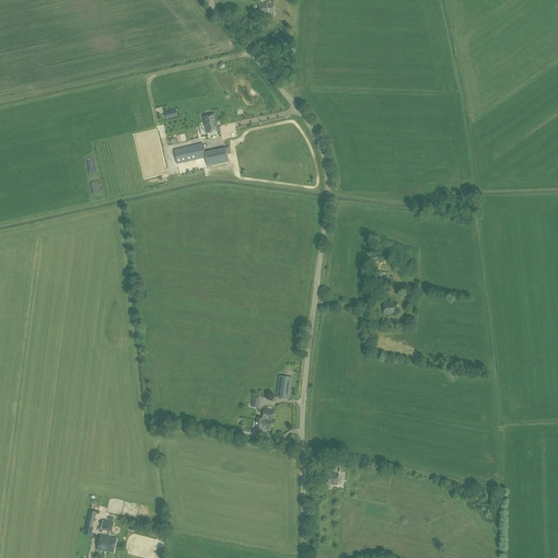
[(267,12),(267,13),(272,13),(271,0),(266,0),(266,1),(257,1),(258,12),(267,12)]
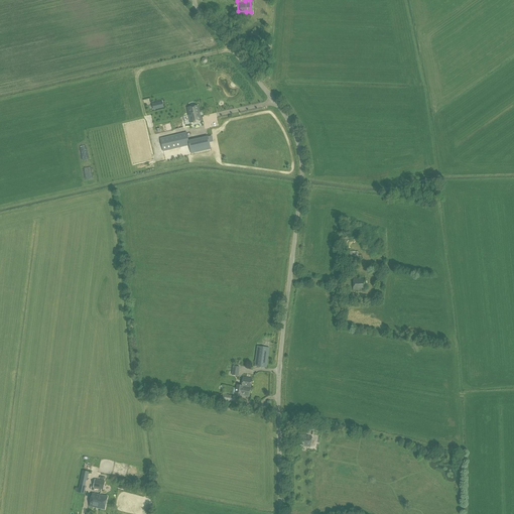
[(188,123),(199,120),(198,116),(197,113),(196,106),(184,108),(186,115),(188,115),(188,118),(191,118),(191,121),(187,122),(188,123)]
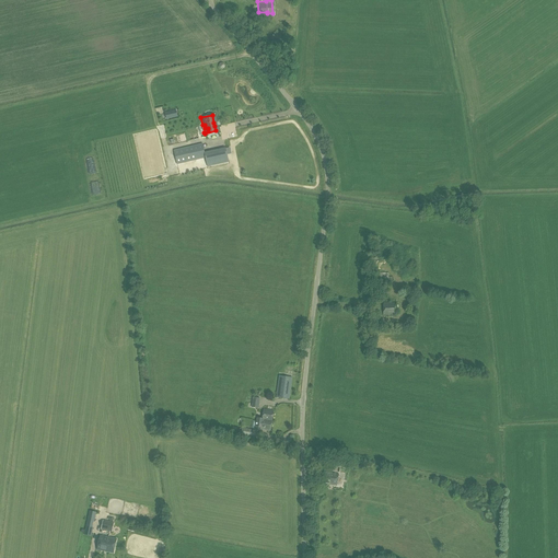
[(166,131),(166,140),(187,138),(186,130),(166,131)]
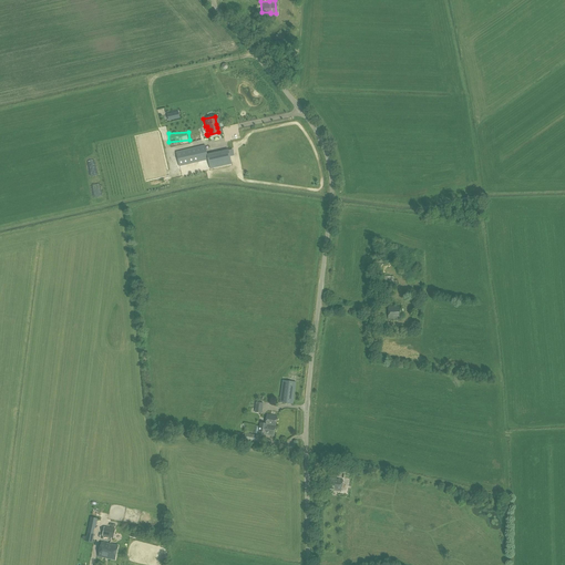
[(206,157),(207,166),(229,162),(226,146),(205,152),(203,143),(174,150),(177,164),(206,157)]
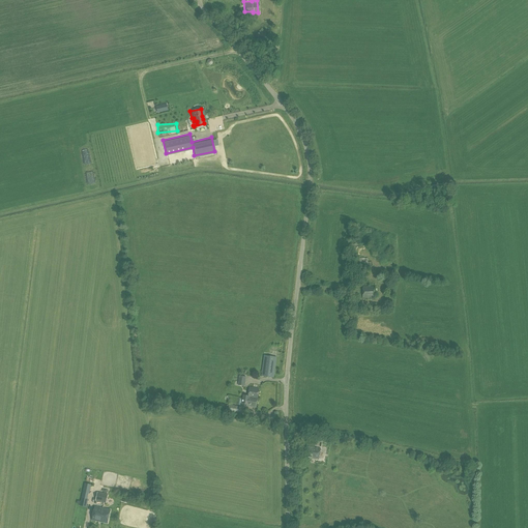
[(361,296),(373,296),(373,285),(361,285),(361,296)]
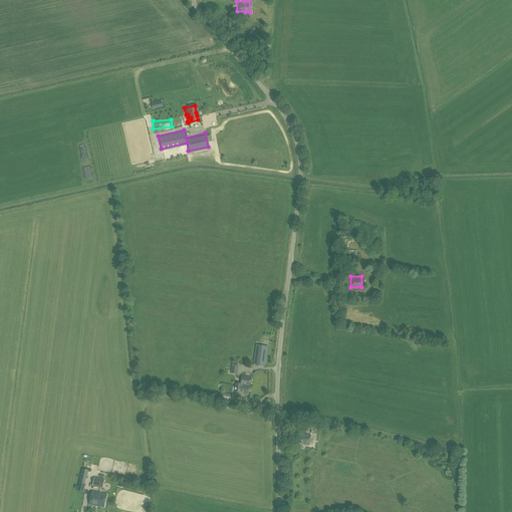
[(251,362),(264,364),(266,344),(254,342),(251,362)]
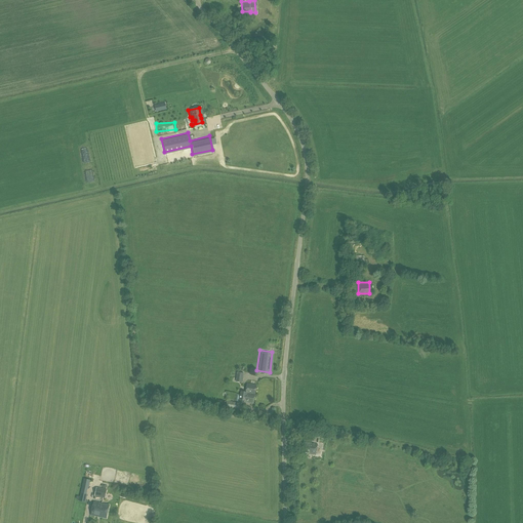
[(234,379),(241,380),(242,371),(235,370),(234,379)]
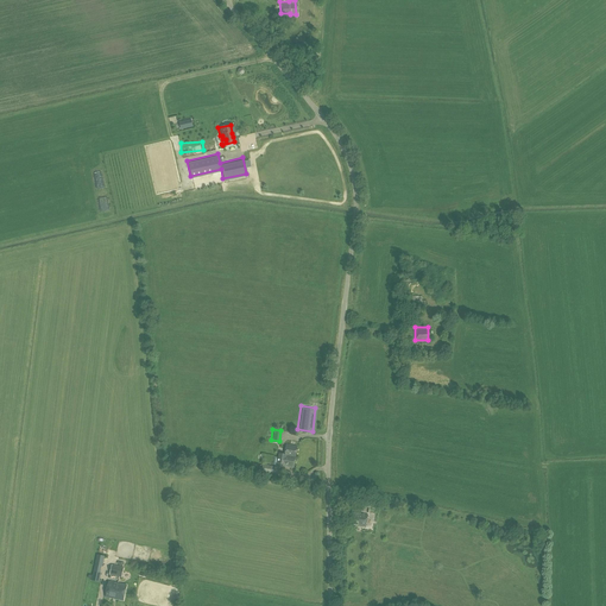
[(283,453),(294,455),(295,444),(284,442),(283,452),(277,450),(277,455),(282,455),(283,453)]
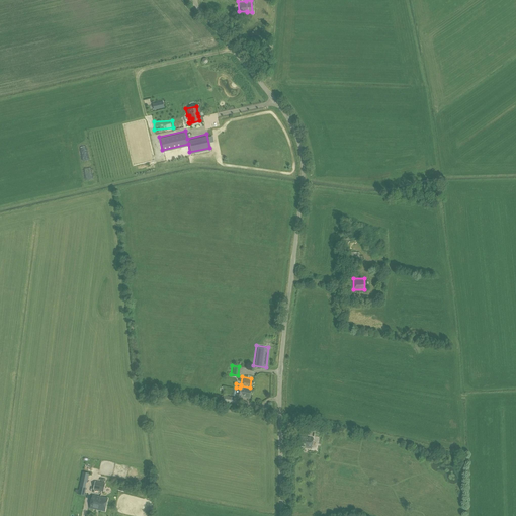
[(241,396),(248,397),(250,388),(241,385),(240,388),(236,388),(234,396),(241,397),(241,396)]
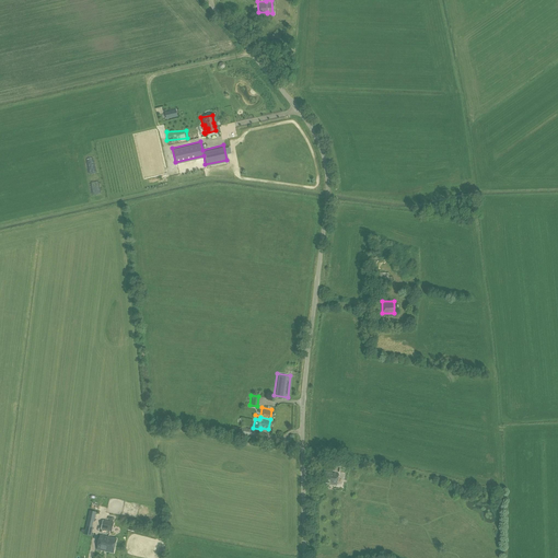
[(323,481),(335,484),(337,472),(325,469),(323,481)]
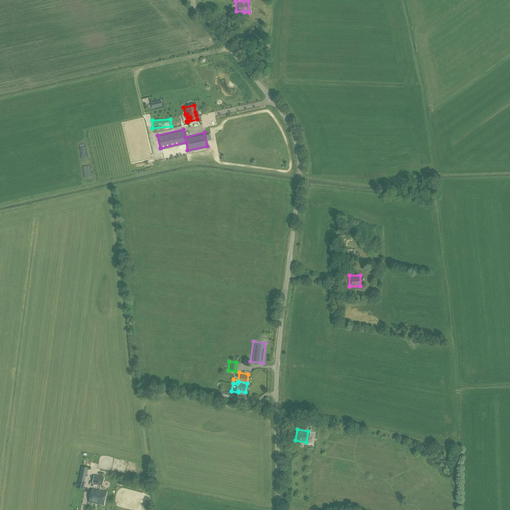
[(80,465),(78,473),(83,474),(84,474),(86,466),(80,465)]
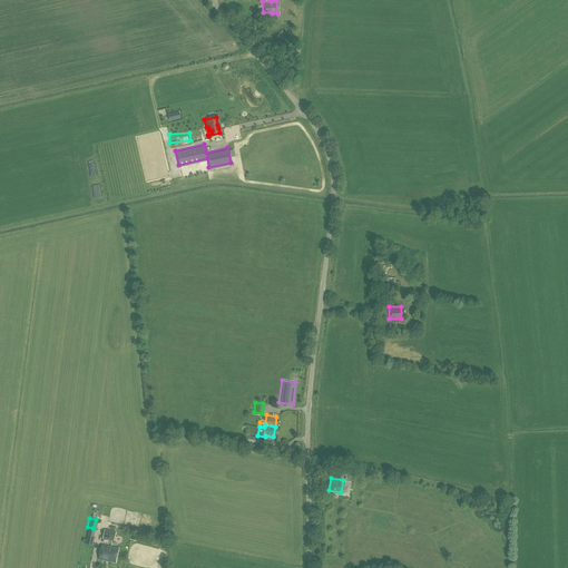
[(100,537),(113,539),(114,529),(103,527),(100,537)]
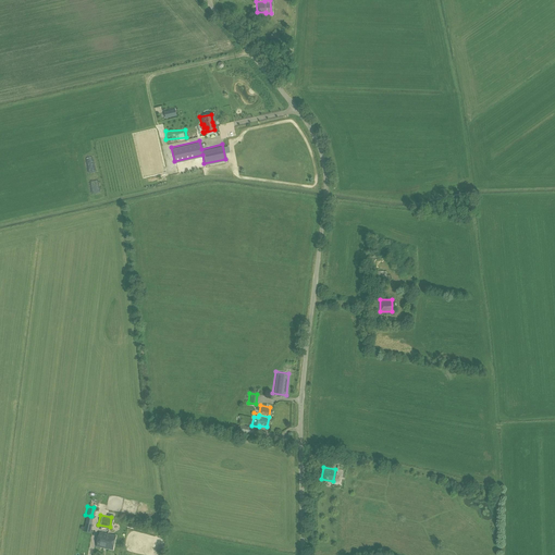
[(89,522),(84,520),(82,530),(88,531),(90,522),(89,522)]
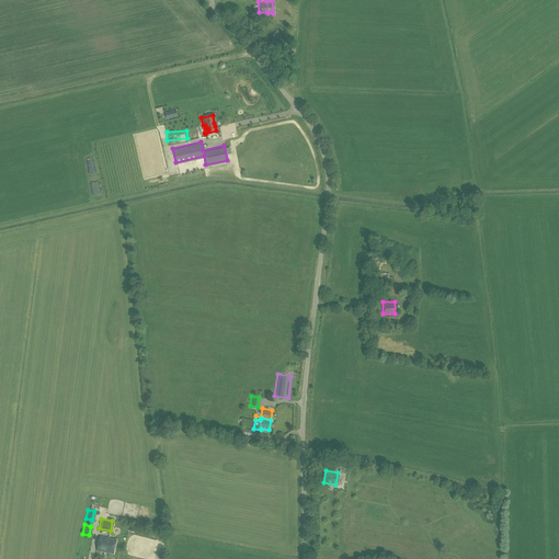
[(95,548),(102,550),(112,551),(115,537),(106,536),(99,534),(95,548)]
